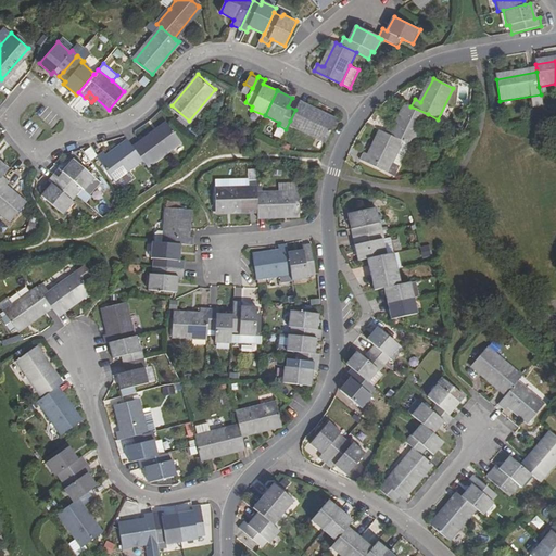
[(96,98),(93,100),(106,112),(109,110),(96,98)]
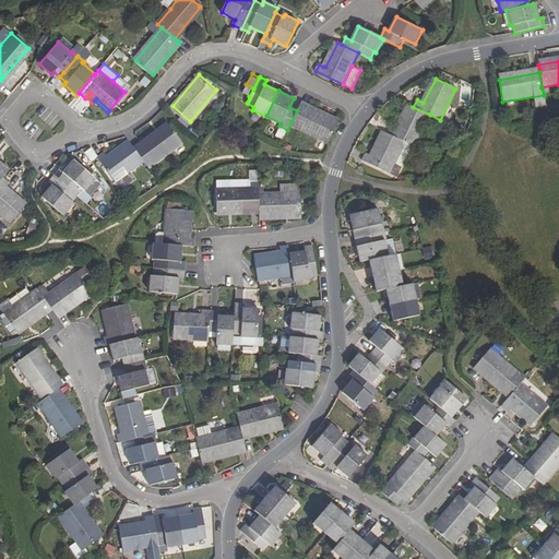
[(337,119),(301,100),(297,110),(292,121),(330,139),(337,119)]
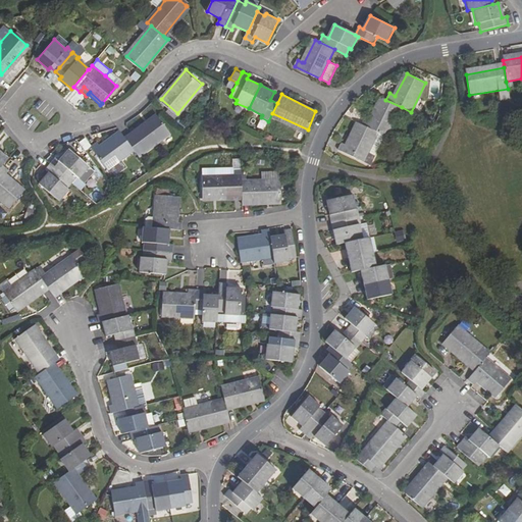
[(364,117),(361,124),(377,132),(386,137),(402,107),(385,100),(381,98),(371,120),(368,119),(364,117)]
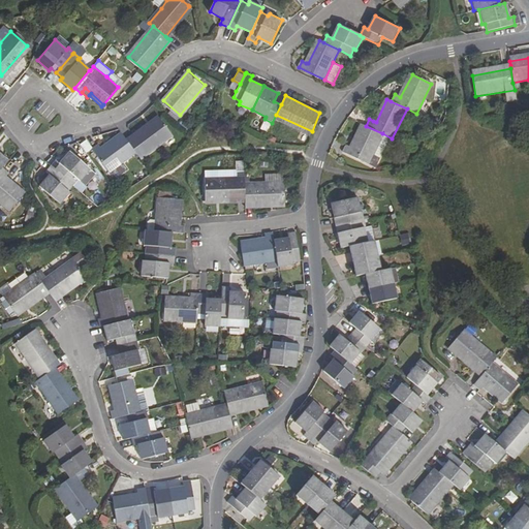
[(159,117),(127,139),(135,151),(139,157),(172,134),(159,117)]
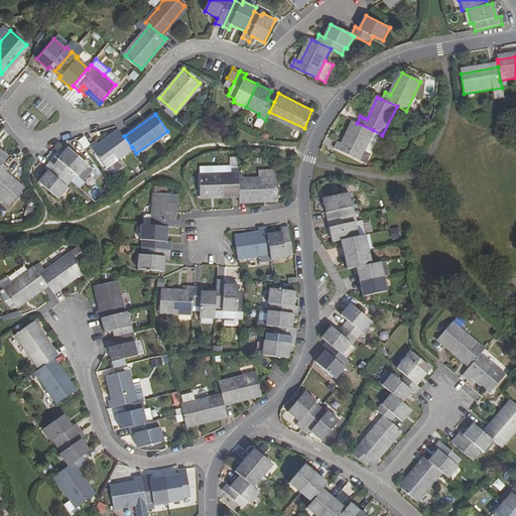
[(364,162),(369,153),(363,150),(373,130),(357,123),(354,121),(343,143),(340,142),(337,141),(333,147),(364,162)]
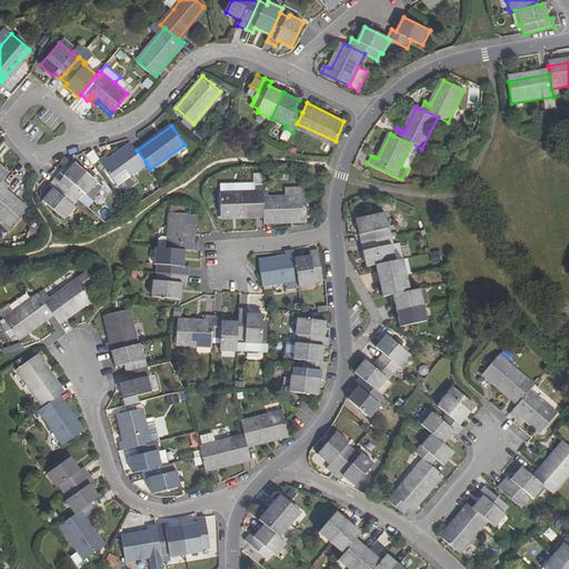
[(135,148),(132,143),(110,160),(108,158),(106,153),(98,159),(116,183),(130,173),(146,162),(137,150),(135,148)]
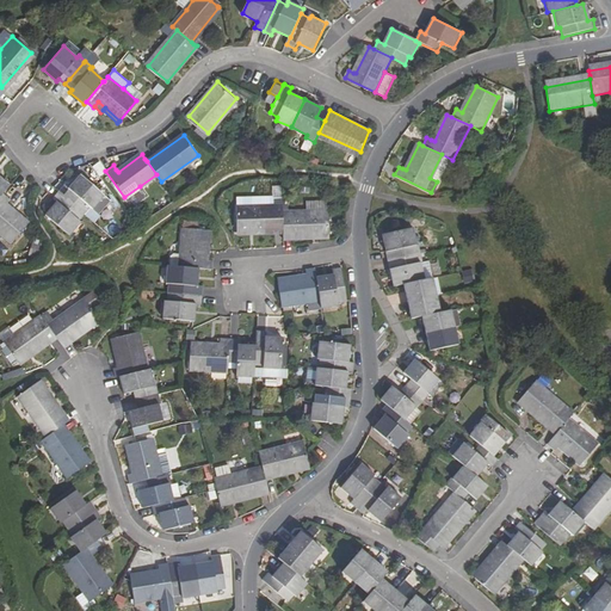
[(437,181),(448,158),(442,154),(430,178),(437,181)]
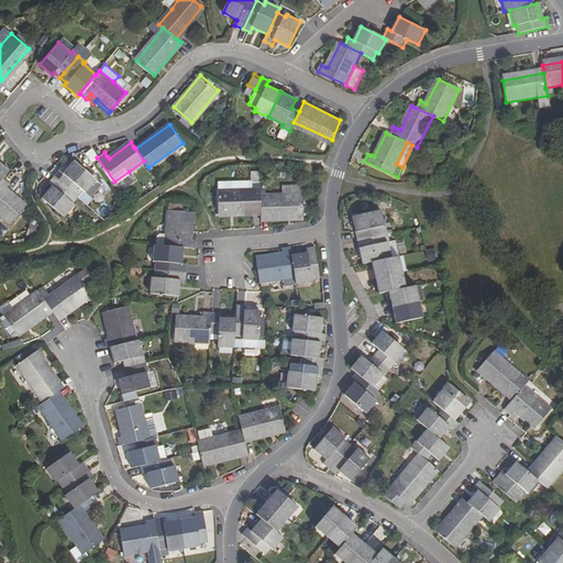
[(0,181),(3,178),(10,170),(0,162),(0,157),(1,157),(0,155),(0,181)]
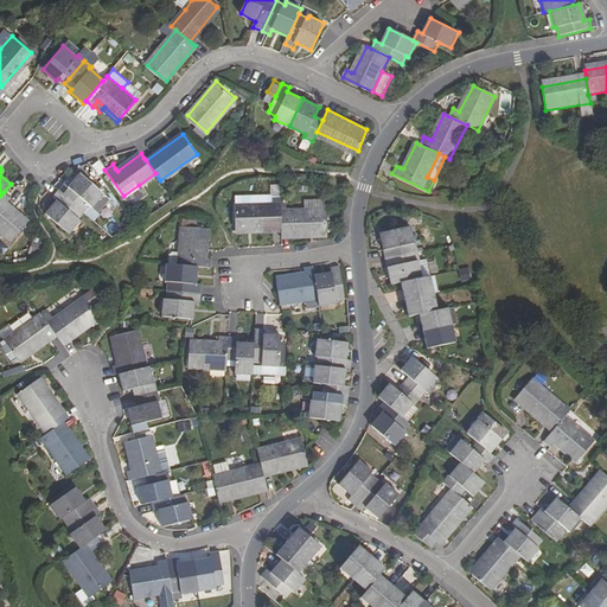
[(63,181),(57,187),(83,210),(88,204),(91,205),(102,193),(78,173),(68,186),(63,181)]
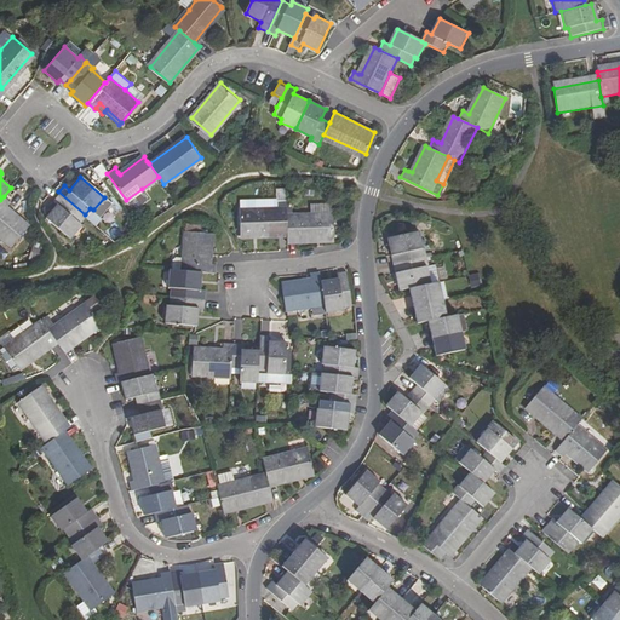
[(142,189),(126,200),(132,208),(144,200),(145,201),(149,199),(149,196),(145,190),(144,191),(142,189)]
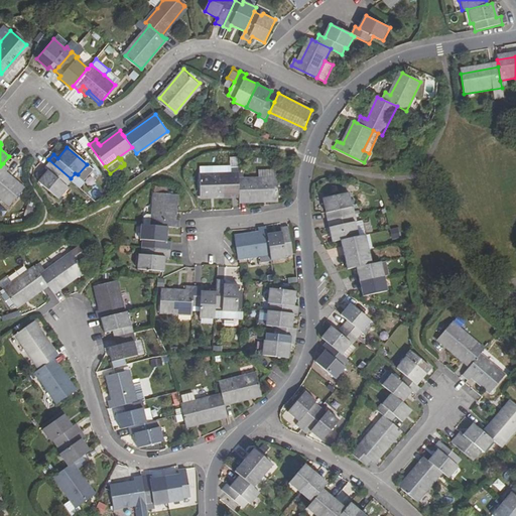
[(71,178),(48,159),(43,166),(46,170),(37,180),(57,198),(67,186),(65,185),(71,178)]
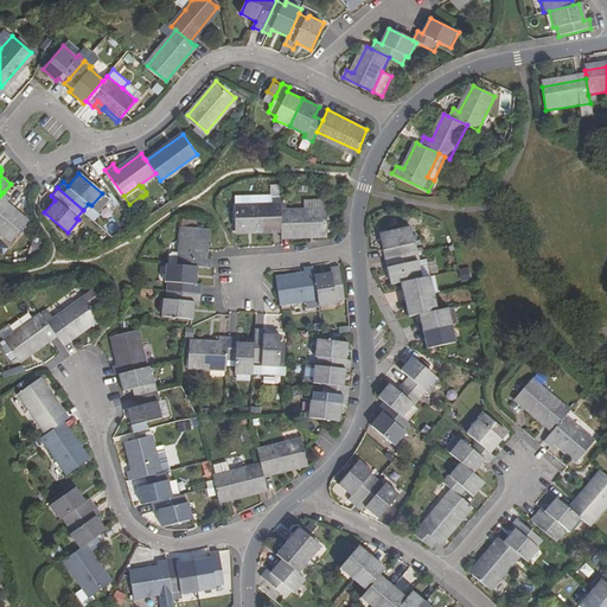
[(0,196),(0,231),(11,242),(27,223),(6,205),(7,202),(11,198),(4,192),(0,196)]
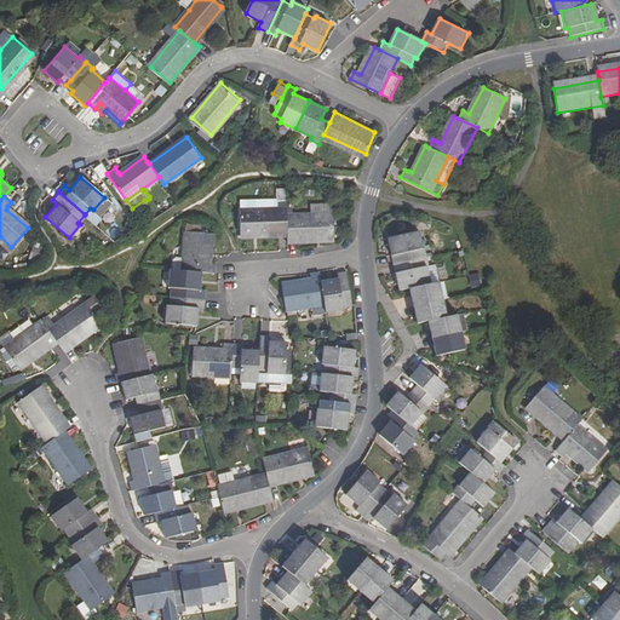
[(287,214),(286,210),(240,211),(240,236),(287,235),(287,214)]
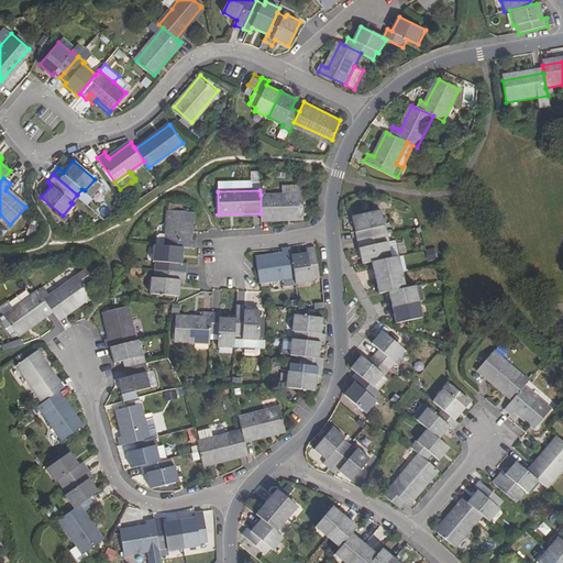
[(282,195),(261,195),(261,213),(261,217),(261,219),(302,218),(301,195),(300,195),(282,195)]
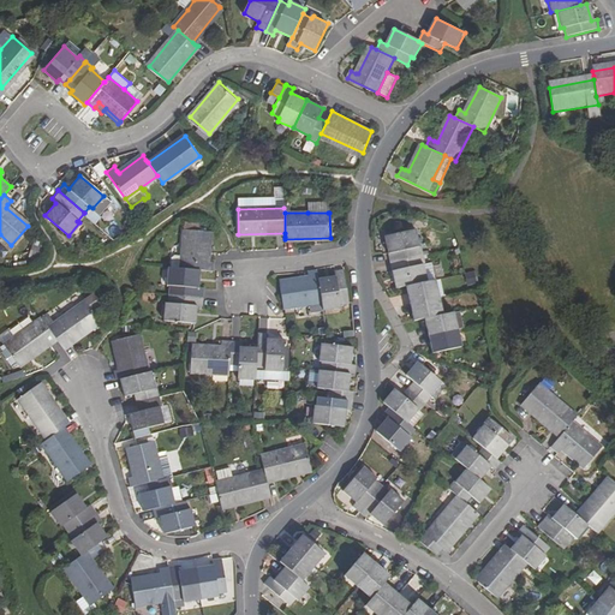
[(398,251),(400,260),(422,255),(419,246),(418,246),(415,230),(383,236),(387,254),(398,251)]
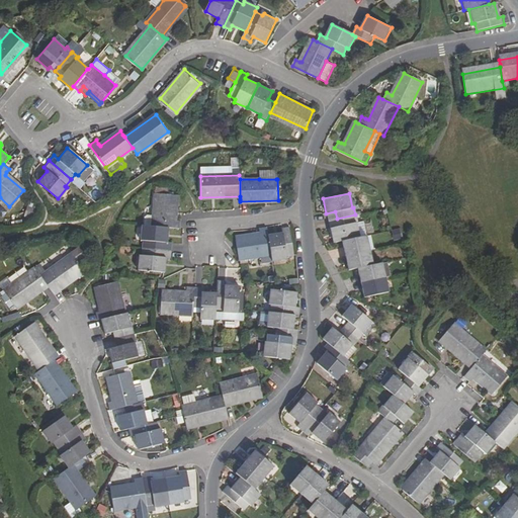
[(154,194),(150,227),(167,228),(178,229),(178,222),(176,221),(172,221),(174,196),(154,194)]
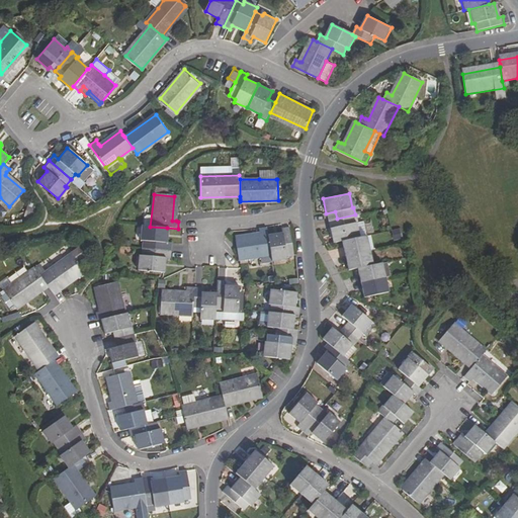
[(329,228),(332,242),(343,240),(358,237),(355,223),(356,222),(355,214),(337,219),(339,226),(329,228)]
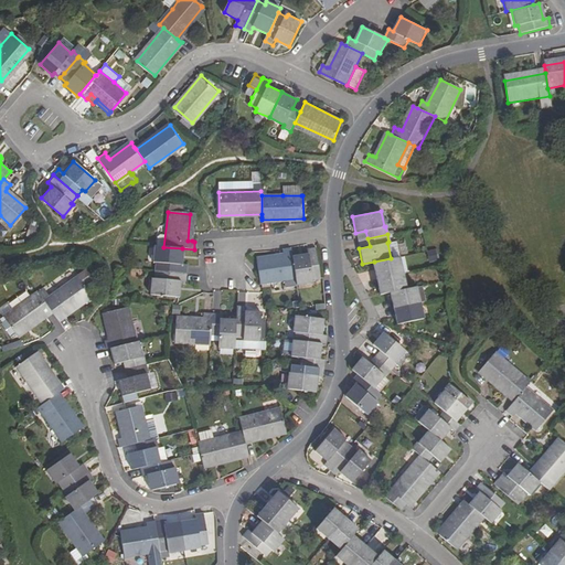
[(400,256),(397,241),(387,243),(391,258),(400,256)]
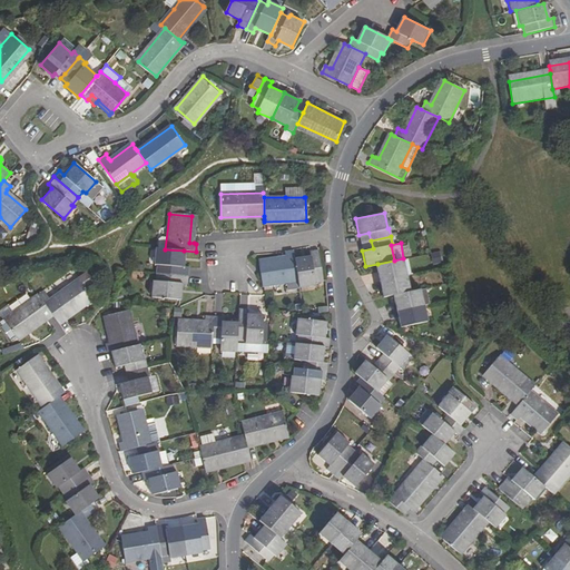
[(165,249),(155,248),(154,264),(157,264),(156,273),(188,276),(189,267),(183,266),(184,251),(165,249)]
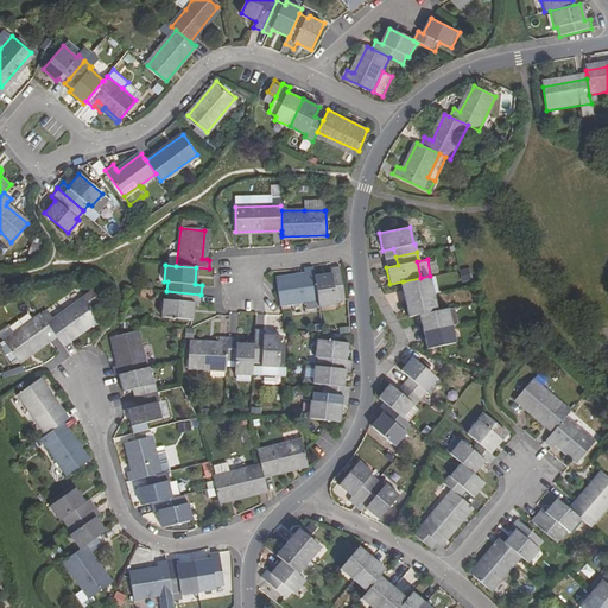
[(282,305),(318,301),(316,282),(314,268),(305,268),(306,277),(278,280),(282,305)]
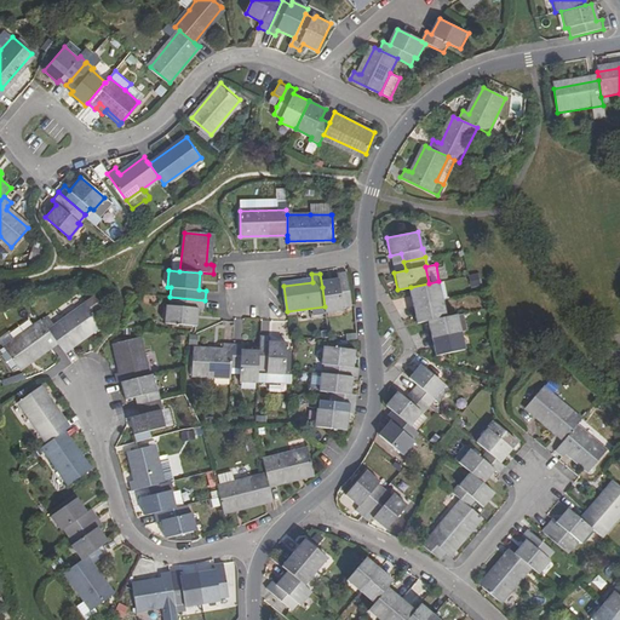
[(339,285),(322,287),(325,306),(326,319),(344,316),(344,313),(352,311),(348,277),(338,279),(339,285)]
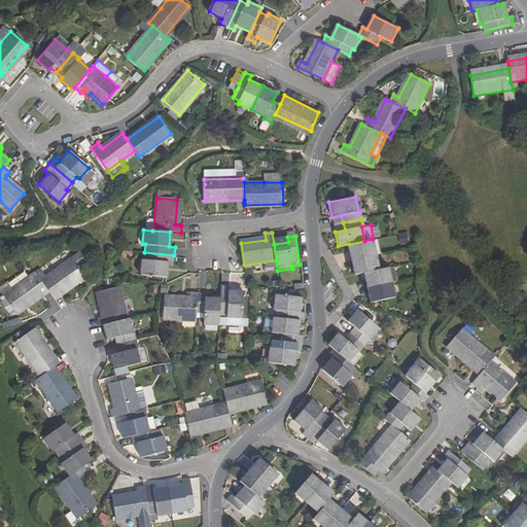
[(364,241),(349,244),(352,259),(377,253),(373,239),(364,241)]
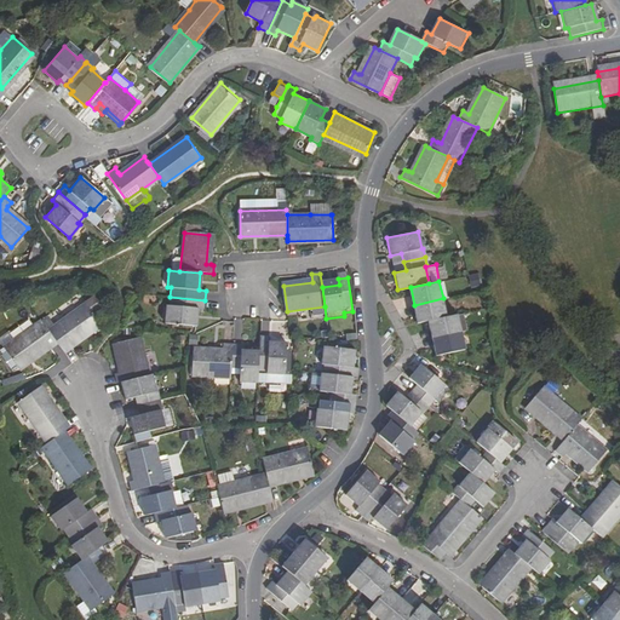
[(93,314),(103,308),(95,297),(85,303),(47,329),(56,340),(62,350),(101,323),(93,314)]
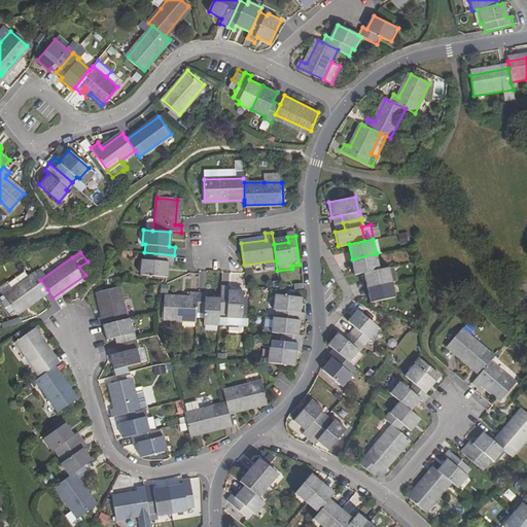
[(174,255),(144,252),(144,260),(141,260),(139,275),(166,278),(168,262),(173,264),(174,255)]
